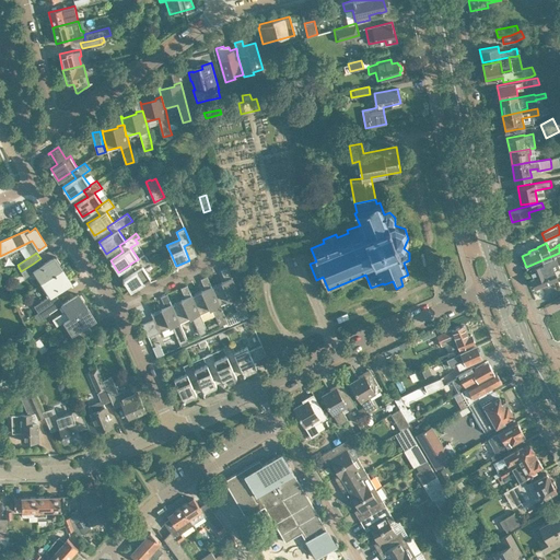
[(556,261),(557,264),(559,261),(559,253),(541,260),(544,264),(531,269),(534,278),(532,279),(535,288),(557,279),(551,264),(556,261)]
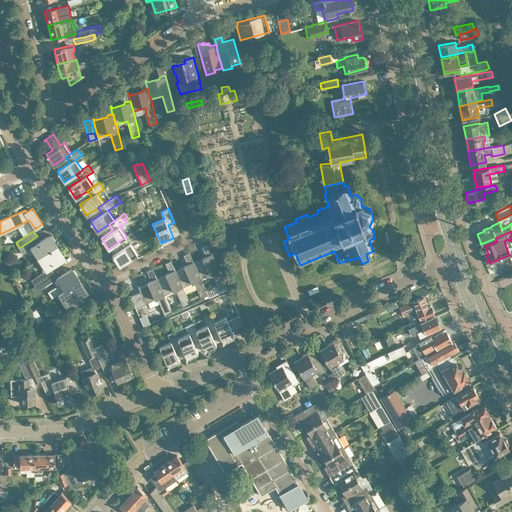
[(137,239),(132,232),(126,236),(126,237),(119,241),(120,241),(124,247),(112,254),(119,265),(137,254),(131,245),(130,243),(137,239)]
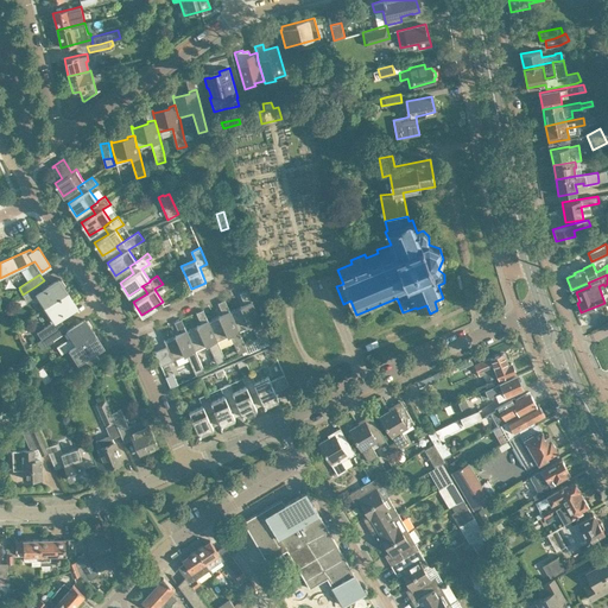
[(27,301),(37,295),(45,308),(50,304),(68,293),(58,279),(39,291),(36,286),(23,295),(27,301)]
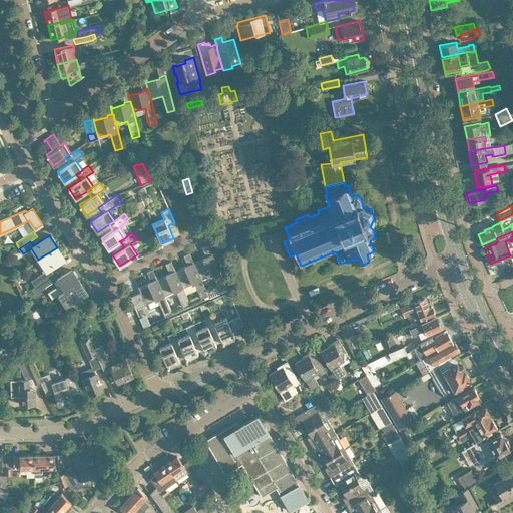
[(43,272),(31,280),(34,286),(46,278),(53,274),(50,269),(64,259),(57,247),(42,257),(38,260),(36,261),(43,272)]
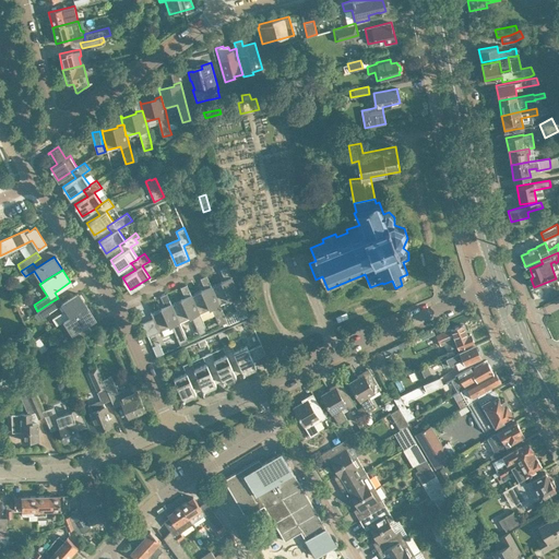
[(219,305),(219,304),(232,299),(238,314),(240,319),(248,314),(247,312),(232,276),(221,281),(222,283),(212,287),(219,305)]
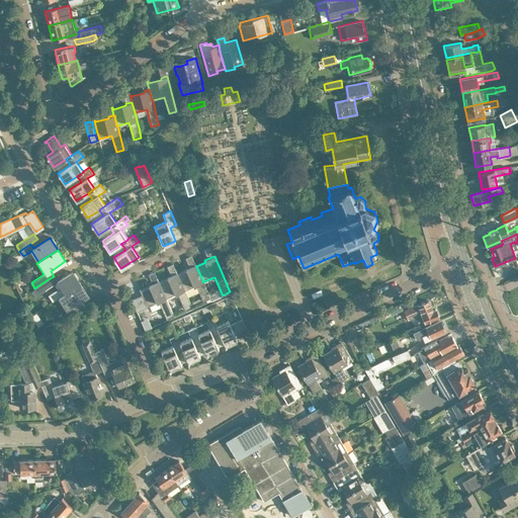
[(185,290),(188,296),(199,291),(203,300),(205,299),(206,303),(211,300),(203,281),(203,282),(196,266),(194,261),(193,261),(195,265),(186,268),(187,270),(178,274),(177,274),(184,290),(185,290)]
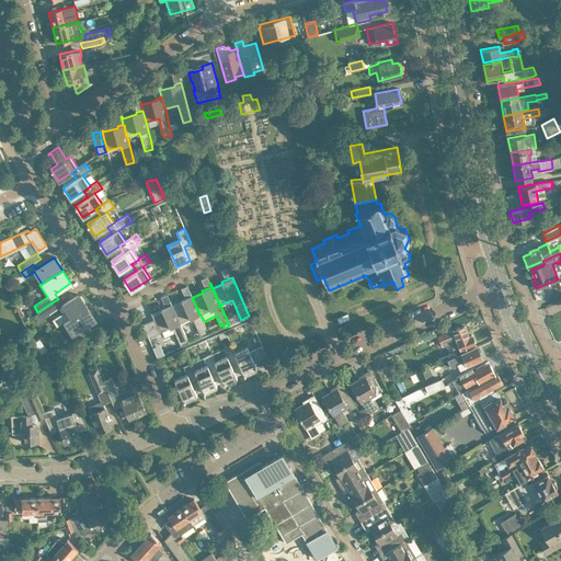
[(199,334),(208,331),(204,321),(201,315),(199,315),(192,297),(193,297),(190,292),(191,296),(182,300),(182,301),(172,306),(172,307),(180,323),(192,318),(199,334)]
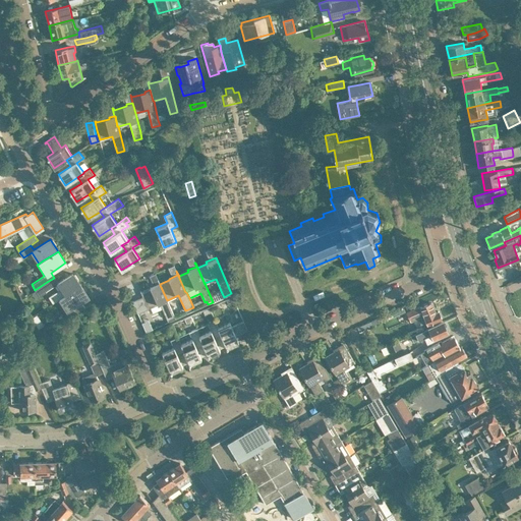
[(48,296),(53,302),(65,295),(80,285),(72,273),(57,283),(60,288),(48,296)]
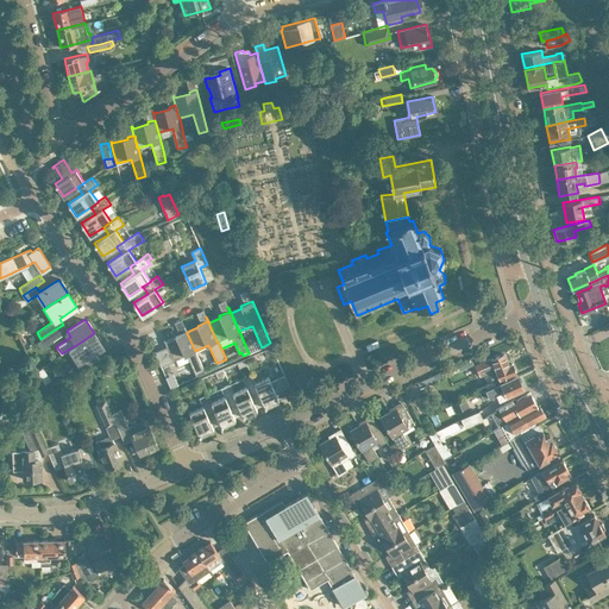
[(196,376),(205,371),(195,351),(187,333),(187,332),(184,326),(183,326),(186,331),(180,333),(175,336),(176,337),(165,341),(164,340),(167,346),(173,360),(187,355),(196,376)]
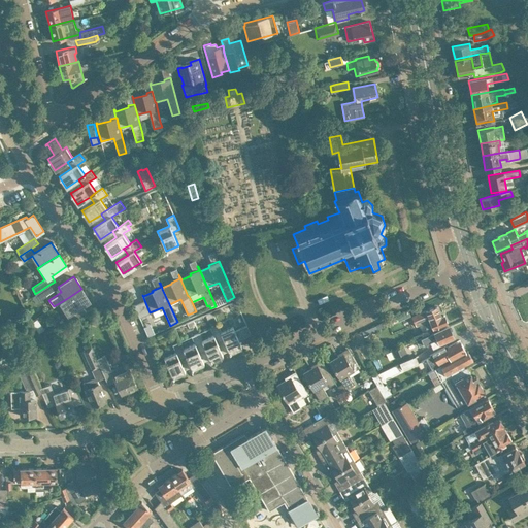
[(39,300),(46,296),(45,295),(52,291),(48,286),(47,286),(35,294),(39,300)]
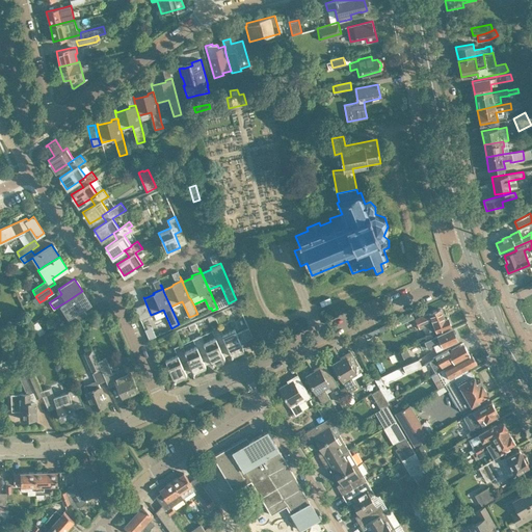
[(89,303),(82,291),(67,301),(75,314),(89,303)]
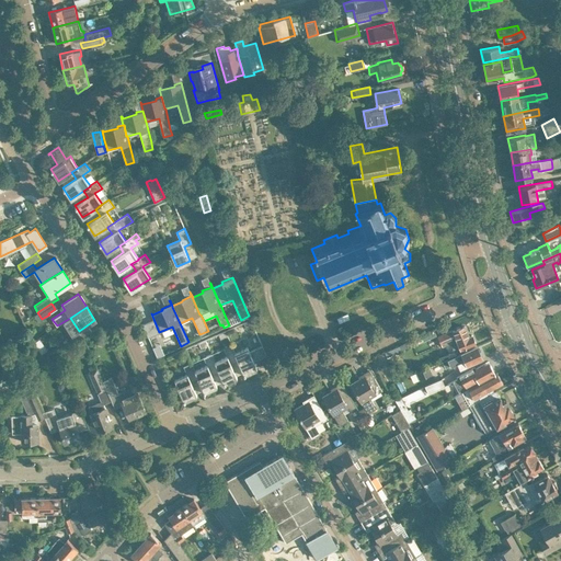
[(153,319),(142,324),(145,330),(146,331),(148,338),(159,332),(153,319)]
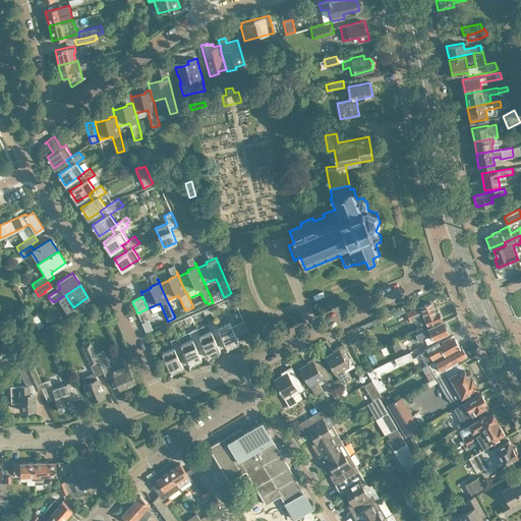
[(410,322),(423,315),(427,325),(432,323),(442,319),(438,310),(436,311),(431,302),(406,312),(410,322)]
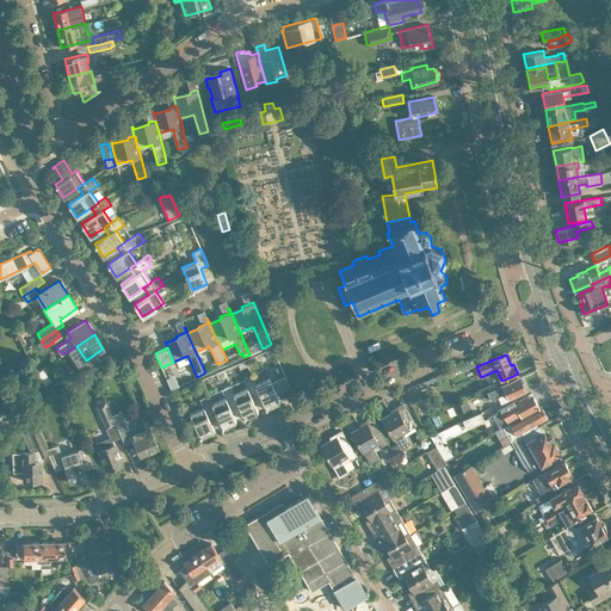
[(80,360),(67,368),(71,375),(84,368),(80,360)]
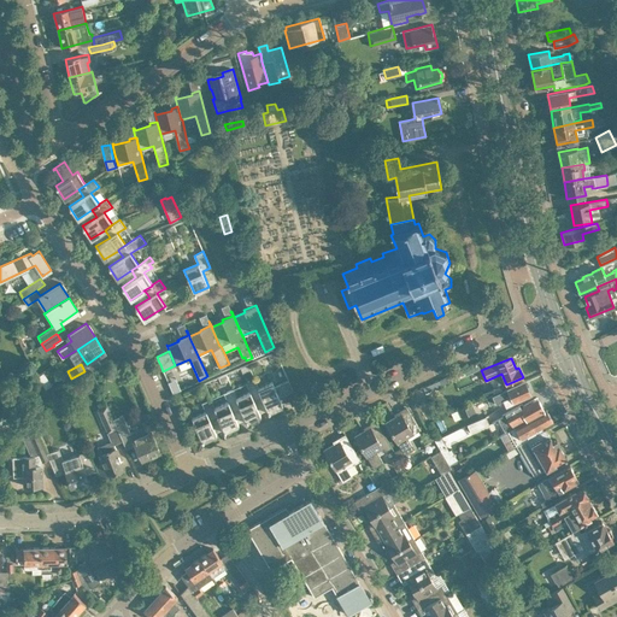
[(43,372),(36,377),(45,389),(51,385),(43,372)]
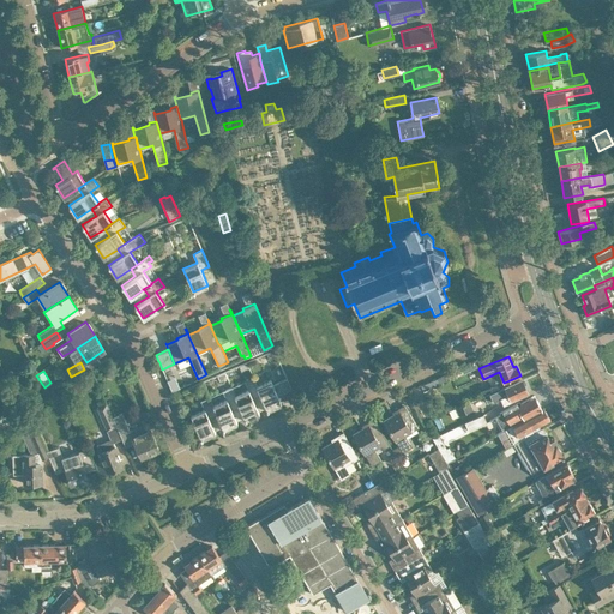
[(252,397),(260,395),(260,393),(257,386),(257,385),(253,377),(245,381),(248,390),(235,395),(235,396),(239,404),(245,419),(259,413),(252,397)]
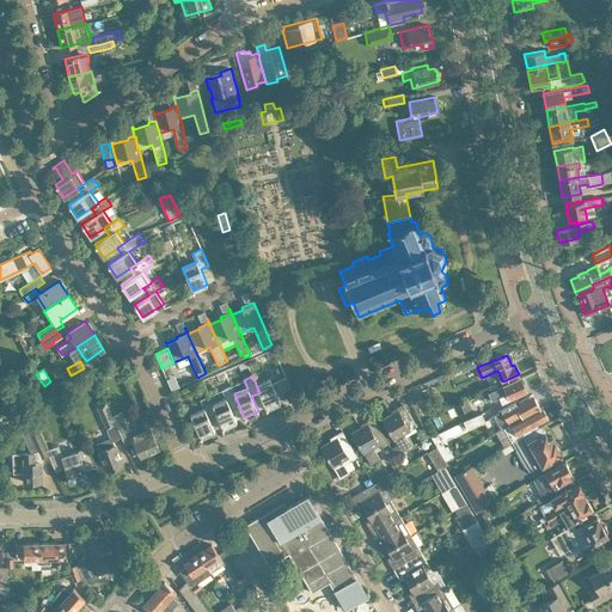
[(256,385),(259,392),(259,393),(265,408),(280,402),(276,393),(289,387),(291,390),(292,390),(286,377),(271,384),(270,378),(256,384),(256,385)]
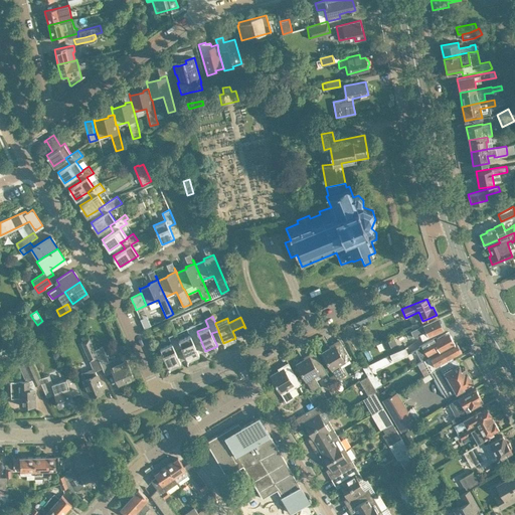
[(405,331),(408,338),(414,335),(419,332),(421,336),(428,334),(443,328),(438,317),(405,331)]
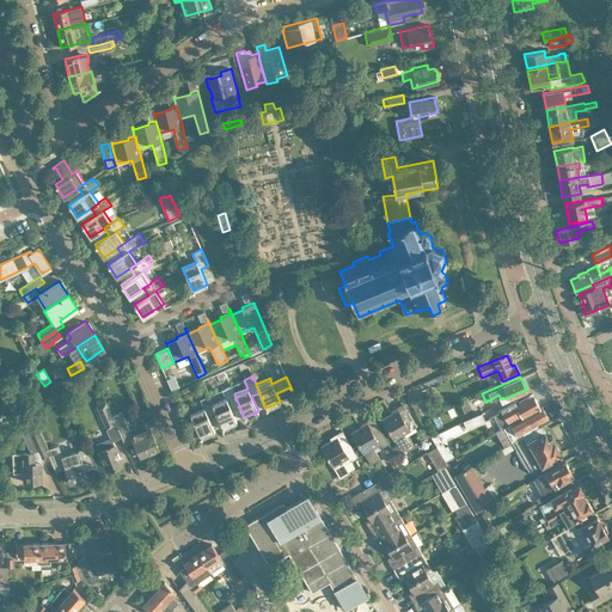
[(175,380),(169,383),(171,390),(178,387),(175,380)]
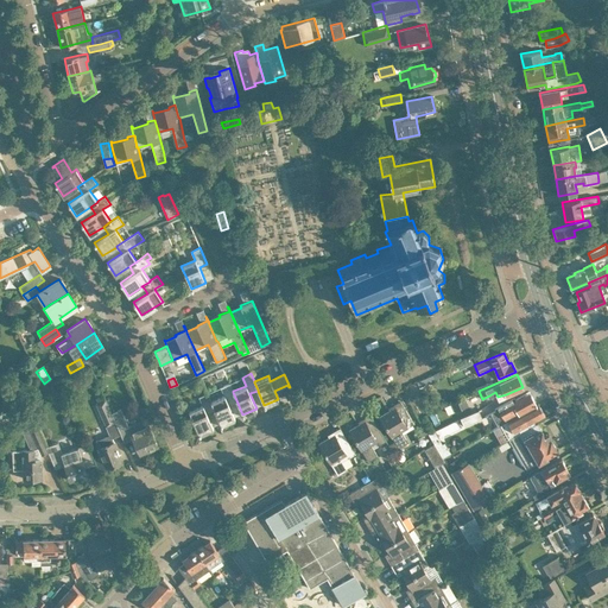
[(220,387),(223,396),(211,401),(210,401),(214,410),(221,424),(235,418),(228,404),(236,400),(233,392),(233,391),(229,384),(220,387)]
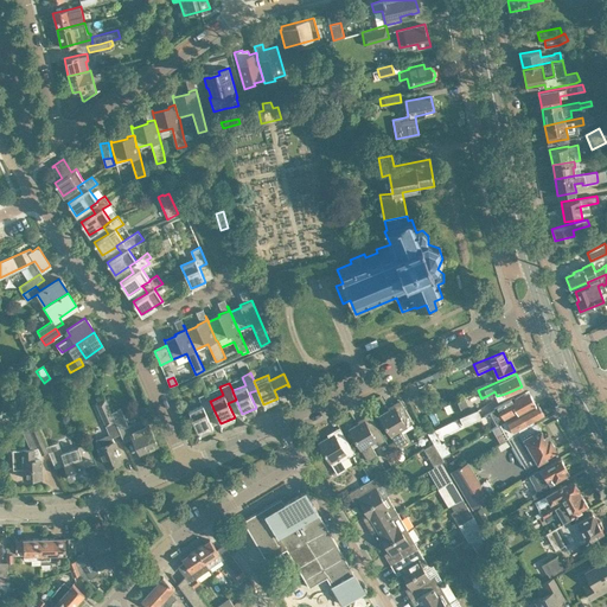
[(12,390),(16,397),(23,395),(21,394),(27,390),(25,384),(12,390)]
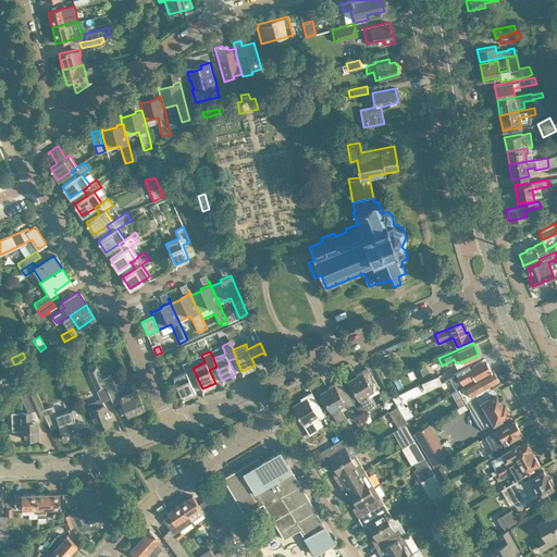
[(33,355),(25,358),(20,361),(21,362),(23,367),(28,363),(36,360),(33,355)]
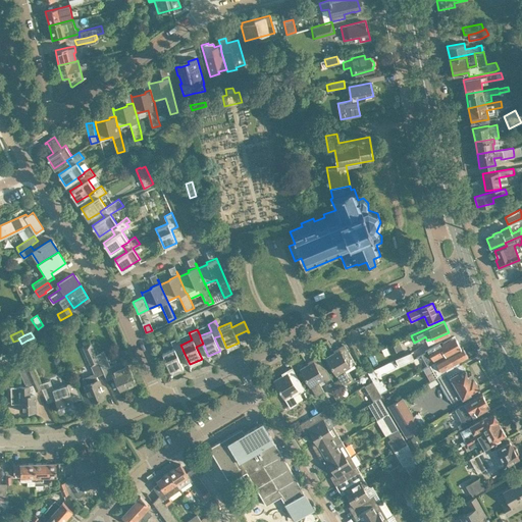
[(170,341),(173,348),(162,353),(161,350),(155,352),(157,358),(163,356),(170,372),(183,367),(177,355),(184,352),(180,345),(181,345),(178,337),(170,341)]
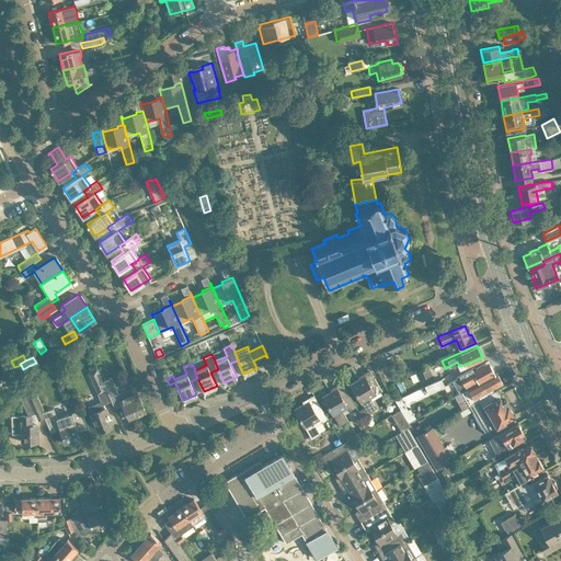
[(465,389),(465,390),(479,382),(495,373),(490,365),(487,366),(484,363),(476,368),(474,367),(456,377),(464,389),(465,389)]
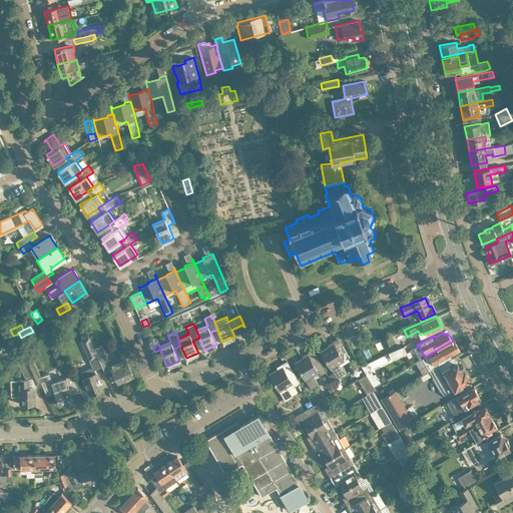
[(354,334),(347,337),(355,350),(361,347),(354,334)]
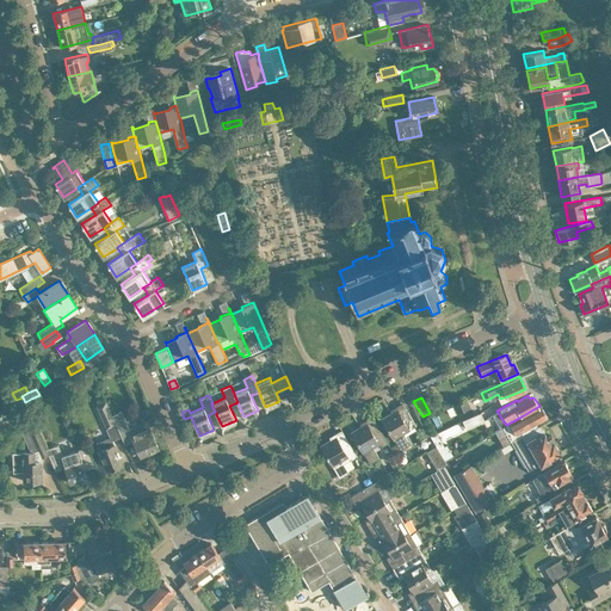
[(467,399),(452,405),(456,413),(470,406),(467,399)]
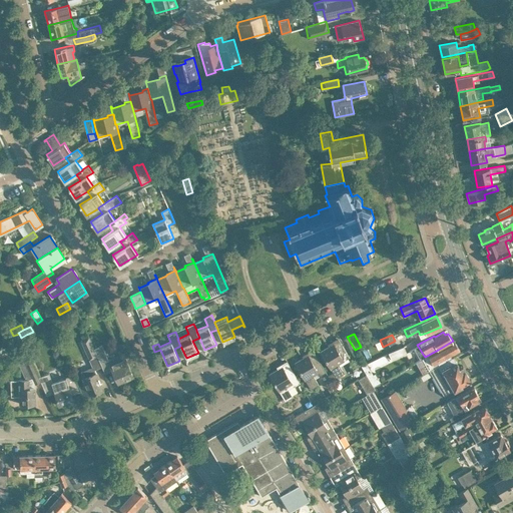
[(90,360),(97,357),(93,349),(94,348),(89,337),(86,338),(85,336),(81,337),(82,340),(80,341),(89,360),(90,360)]
